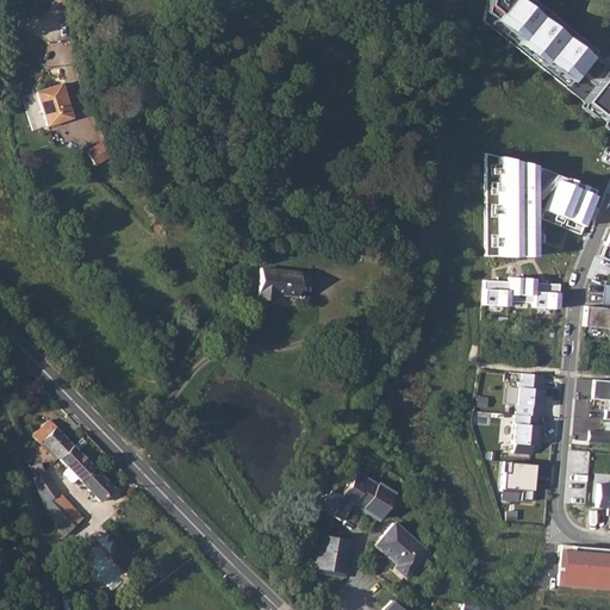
[(609,66),(527,0),(484,0),(479,22),(609,125),(609,66)]
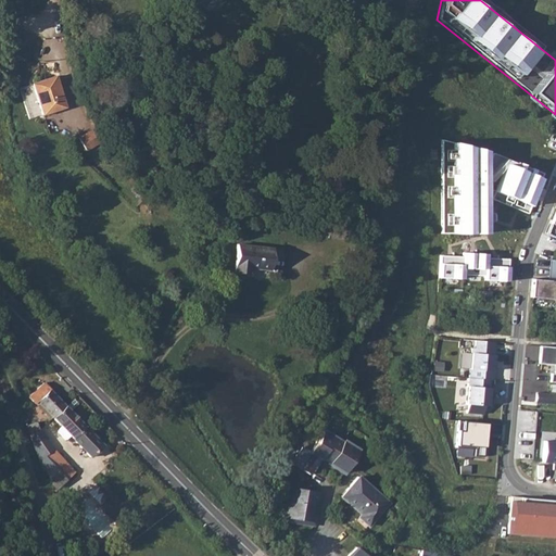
[(41,112),(42,114),(65,108),(55,77),(33,84),(41,112)]
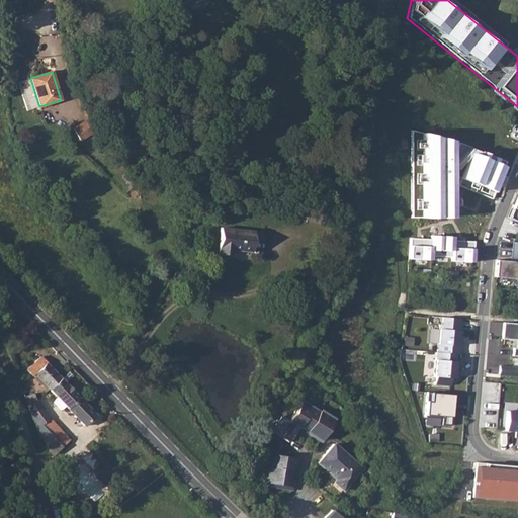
[(410,131),(410,218),(449,217),(449,182),(472,191),(476,184),(493,191),(505,161),(457,142),(410,131)]
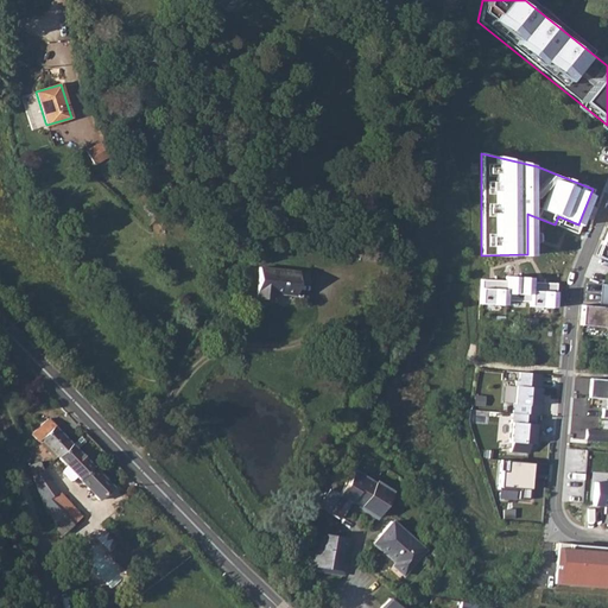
[(558,216),(555,225),(575,233),(578,225),(558,216)]
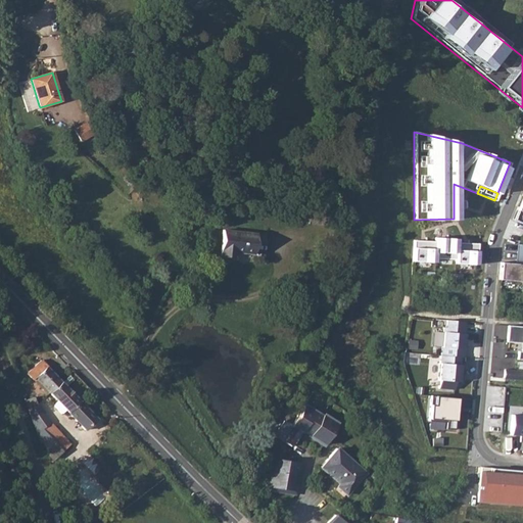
[(522,212),(515,210),(512,220),(522,224),(522,212)]
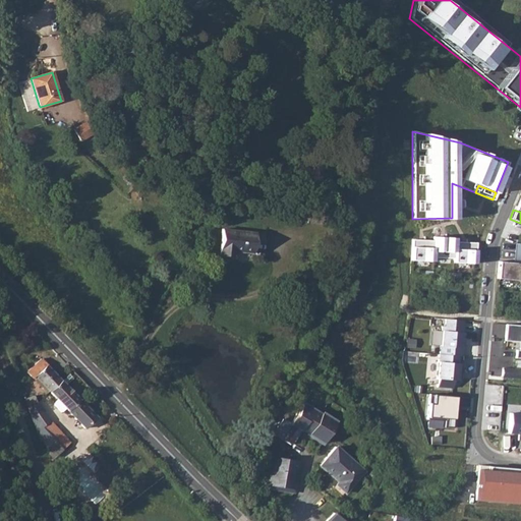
[(221,229),(219,254),(231,255),(232,251),(250,252),(251,252),(253,233),(253,232),(221,229)]
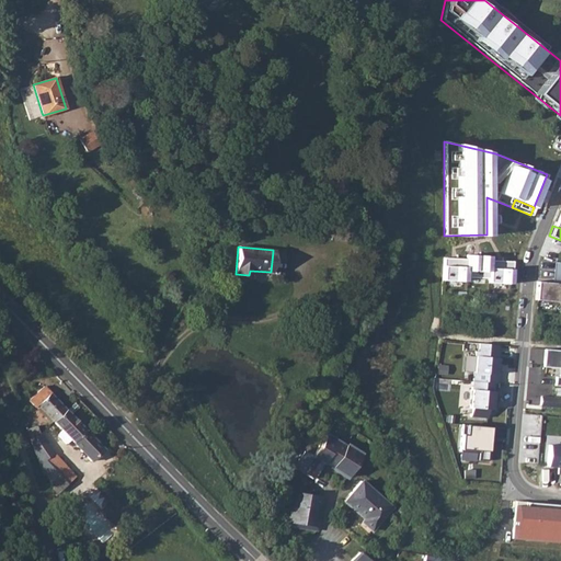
[(466,259),(443,258),(442,281),(465,282),(466,277),(488,278),(488,283),(511,284),(512,274),(512,261),(489,260),(489,256),(466,255),(466,259)]
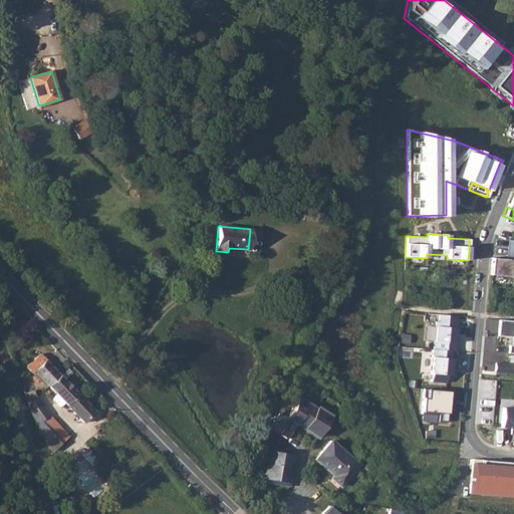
[(509,240),(507,240),(505,259),(513,259),(513,255),(508,255),(509,240)]
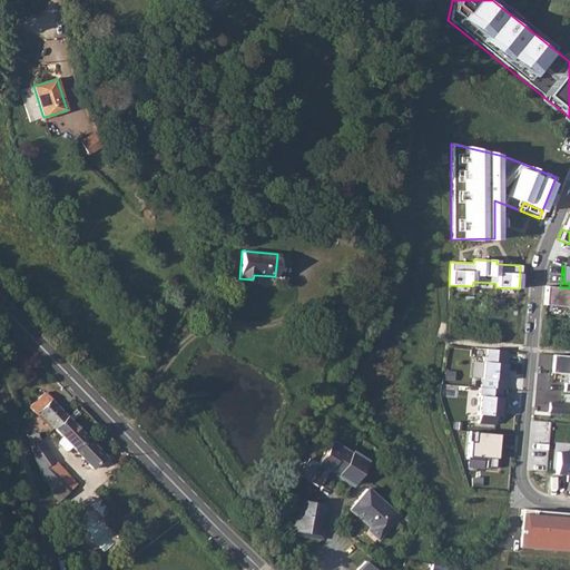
[(569,287),(560,287),(544,285),(543,304),(569,306),(569,287)]
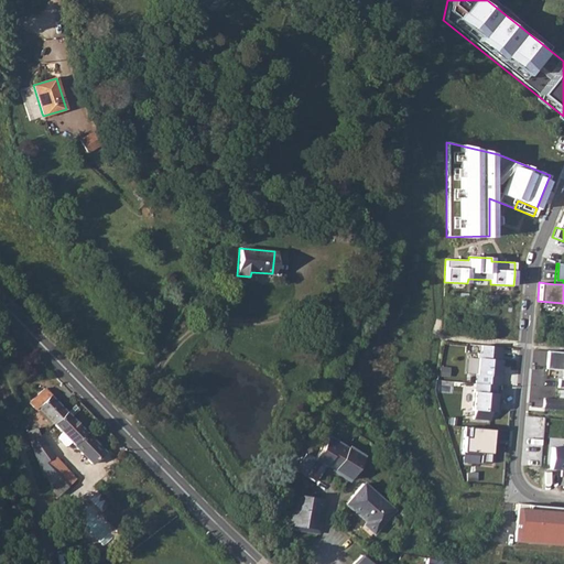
[(372,340),(382,342),(382,325),(373,324),(372,340)]
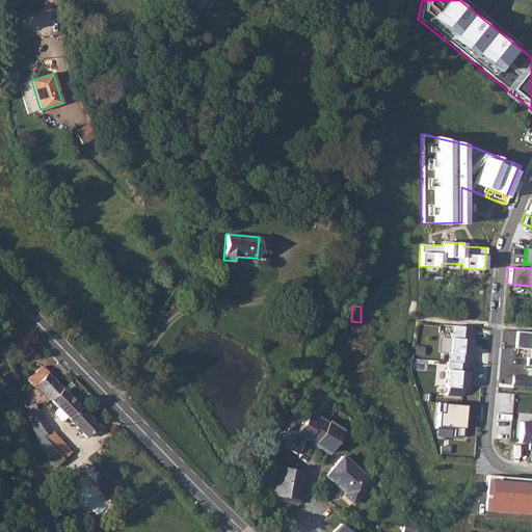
[(472,327),(454,325),(453,334),(450,334),(448,362),(472,364),(472,354),(470,354),(471,346),(471,338),(472,327)]
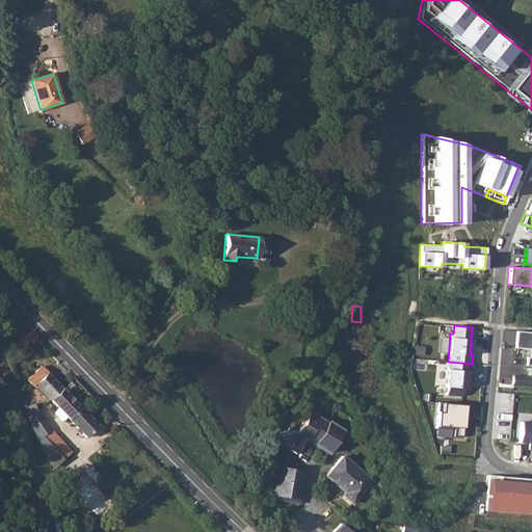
[(531,331),(515,330),(515,342),(514,347),(527,348),(529,347),(531,347),(531,349),(531,357),(527,356),(526,366),(531,366),(531,331)]
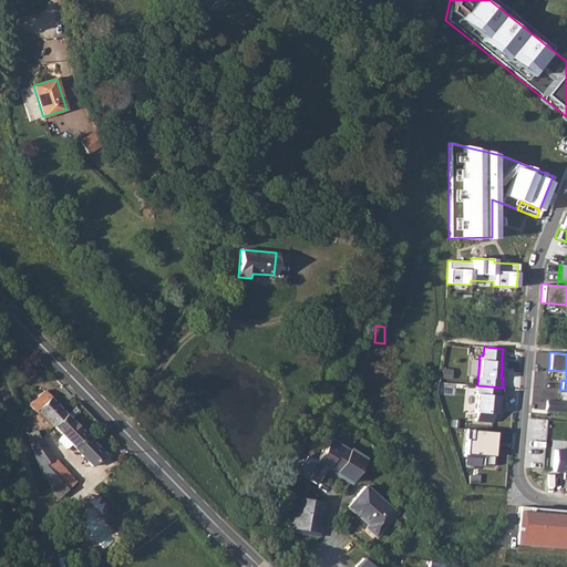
[(477,385),(476,385),(474,412),(475,412),(475,421),(492,422),(493,413),(497,413),(498,405),(501,406),(502,401),(503,388),(477,385)]
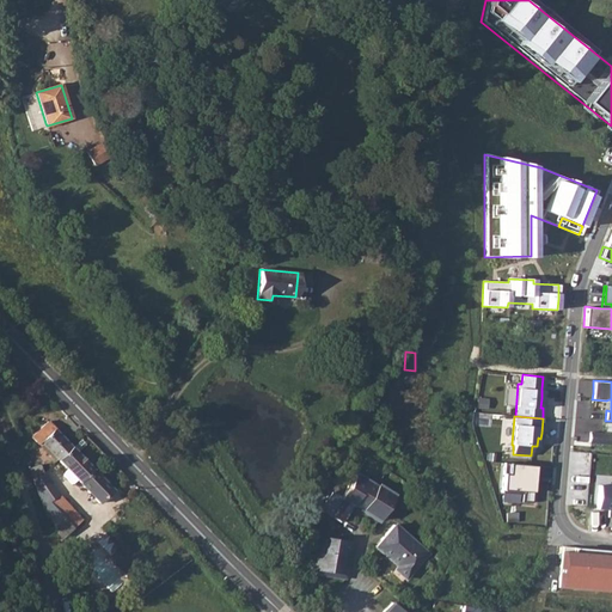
[(32,438),(40,445),(42,442),(59,460),(73,447),(49,422),(32,438)]
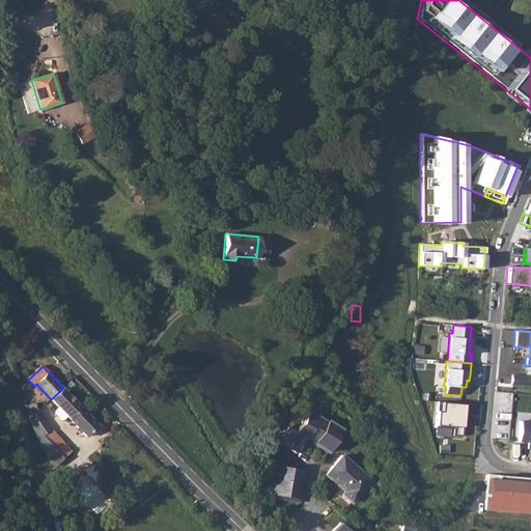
[(530,370),(530,376),(511,375),(510,380),(510,384),(530,385),(530,370)]
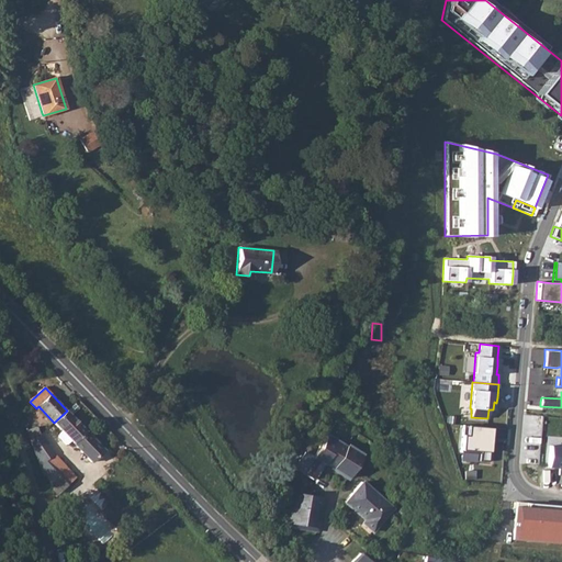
[(38,406),(36,408),(52,425),(54,423),(38,406)]
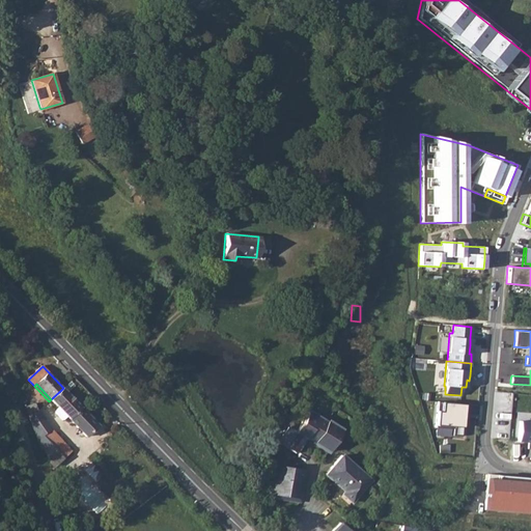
[(63,388),(51,399),(59,408),(67,416),(87,437),(99,424),(63,388)]
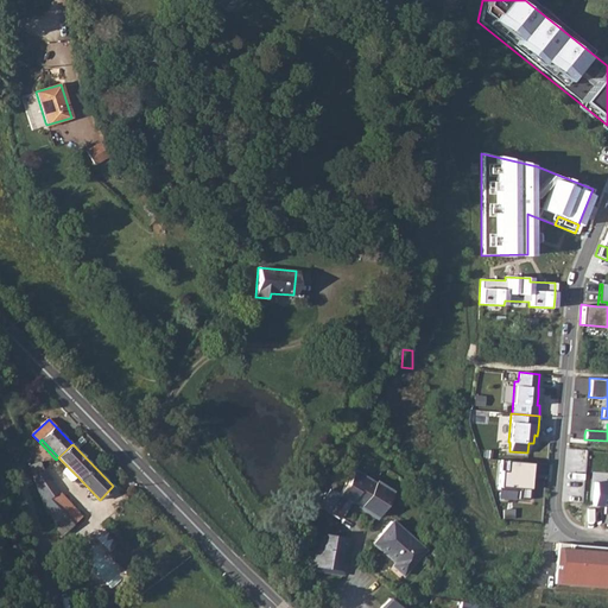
[(536,463),(500,460),(498,489),(519,491),(518,499),(529,500),(530,494),(531,474),(534,474),(536,463)]
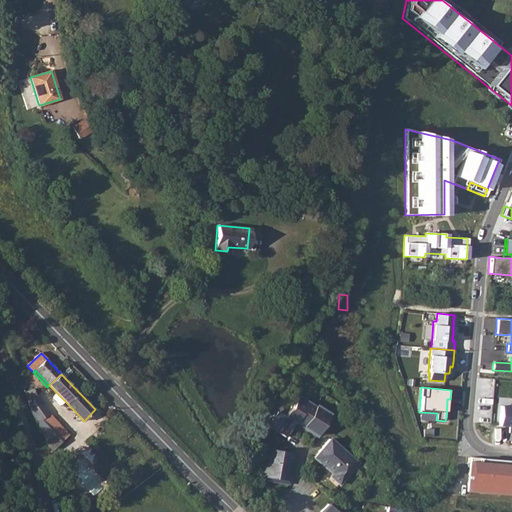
[(34,389),(25,392),(29,403),(37,396),(34,389)]
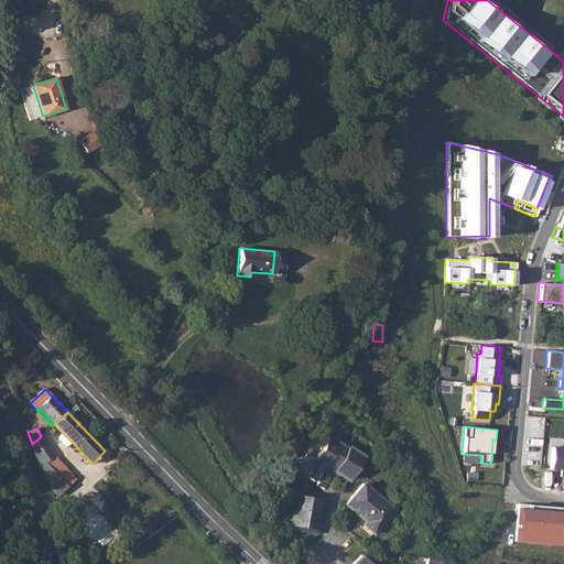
[(72,442),(63,433),(58,437),(67,446),(72,442)]
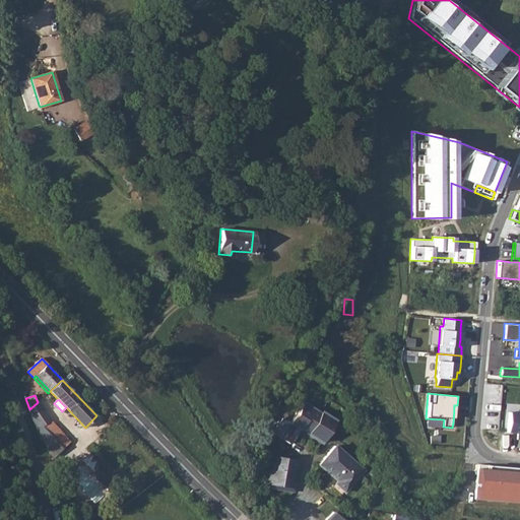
[(298,426),(310,406),(301,401),(287,421),(280,416),(274,427),(272,434),(287,443),(298,426)]
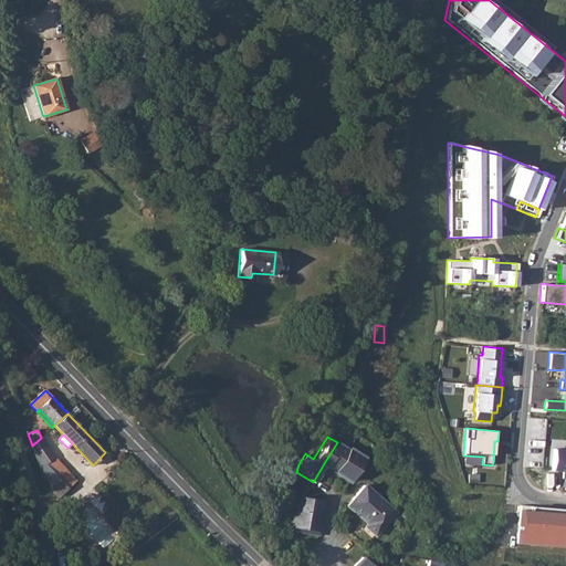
[(41,438),(32,446),(35,456),(50,449),(42,438),(41,438)]
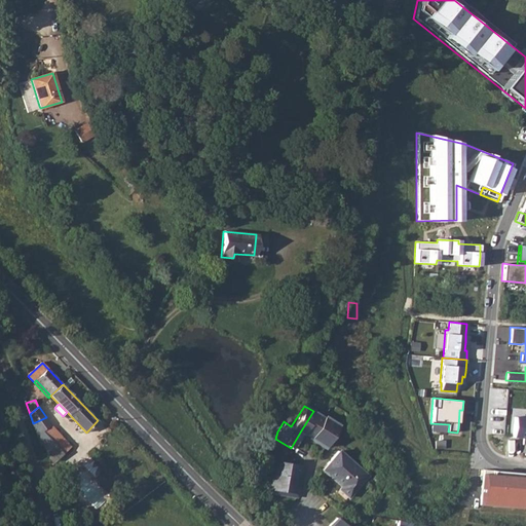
[(322,416),(313,411),(301,430),(309,437),(308,438),(323,446),(336,424),(322,415),(322,416)]
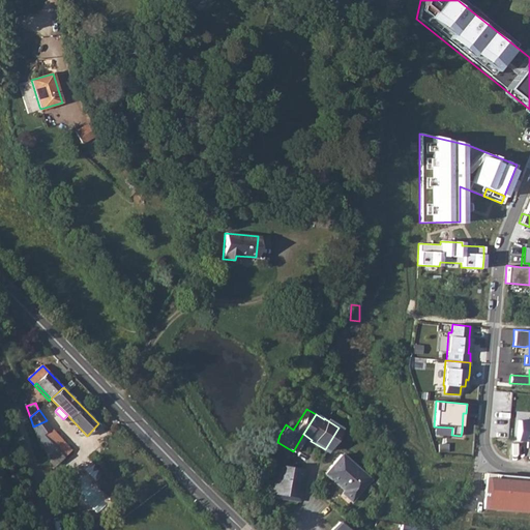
[(47,420),(33,427),(37,438),(41,448),(43,447),(47,445),(60,460),(63,458),(71,449),(51,428),(47,420)]
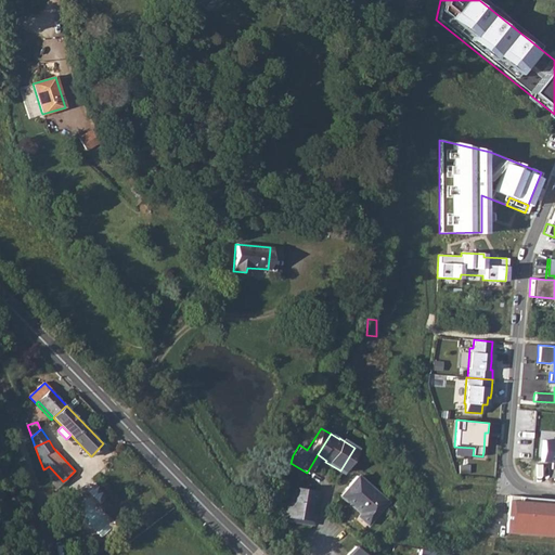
[(554,440),(542,440),(541,461),(552,462),(551,468),(554,468),(554,440)]
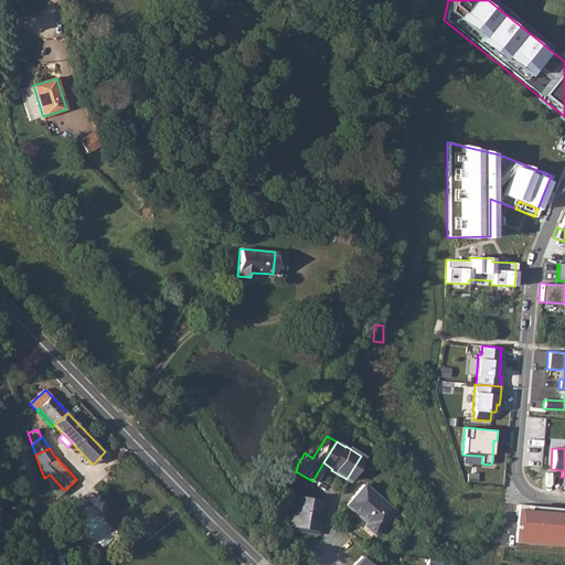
[(46,477),(54,500),(64,490),(50,475),(46,477)]
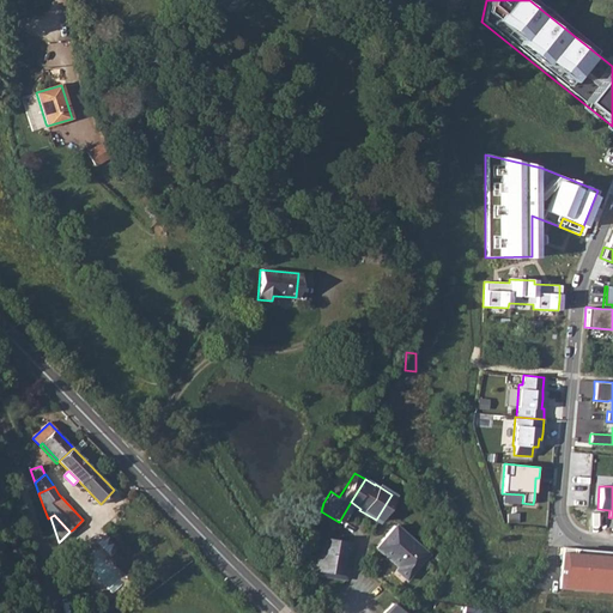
[(395,526),(376,547),(398,566),(395,570),(405,580),(428,554),(395,526)]
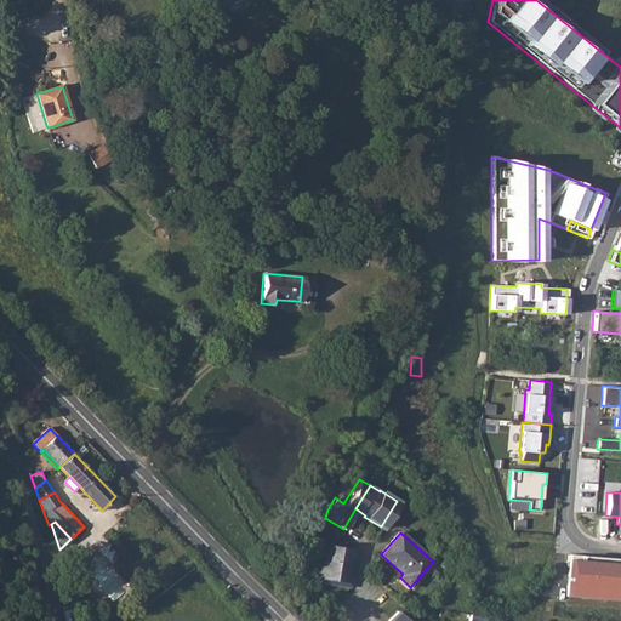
[(314,567),(313,580),(324,582),(324,580),(337,581),(337,585),(347,586),(349,574),(348,571),(348,568),(351,565),(353,550),(319,543),(314,567)]
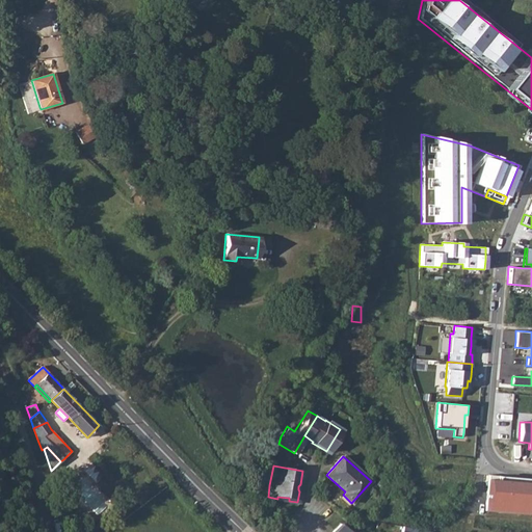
[(531,478),(498,475),(488,475),(485,510),(531,513),(531,478)]
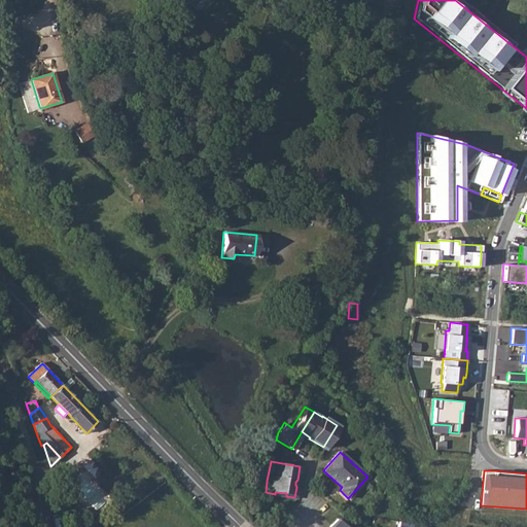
[(346,526),(337,518),(328,526),(329,526),(346,526)]
